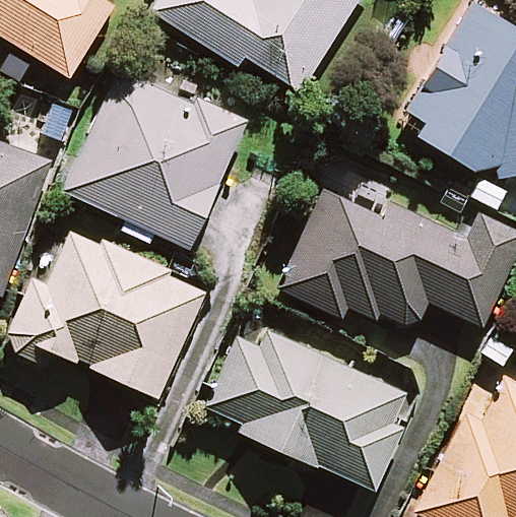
[(0,0),(0,36),(70,78),(114,7),(101,0),(0,0)]
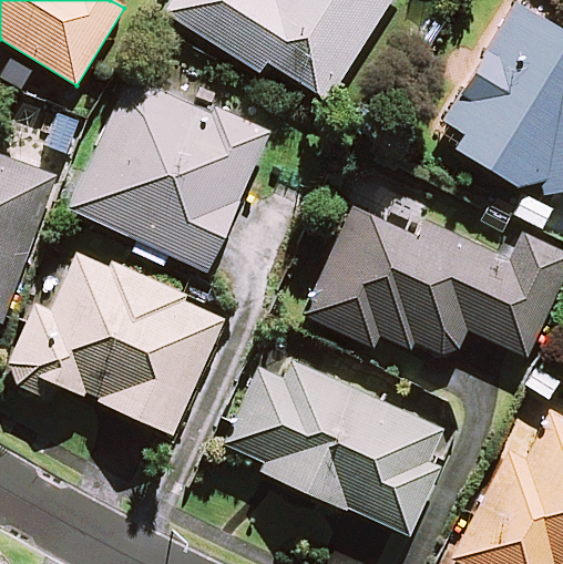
[(390,0),(176,0),(167,16),(259,73),(266,62),(328,101),(390,0)]
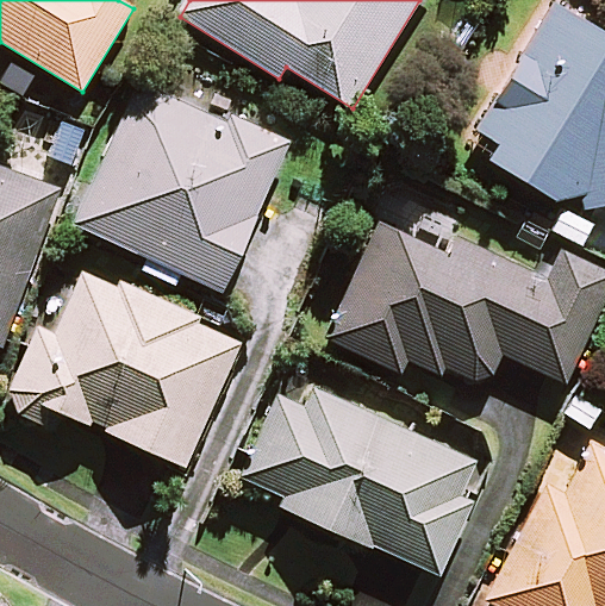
[(492,162),(555,200),(578,191),(582,213),(604,206),(604,36),(554,6),(476,131),(501,147),(492,162)]
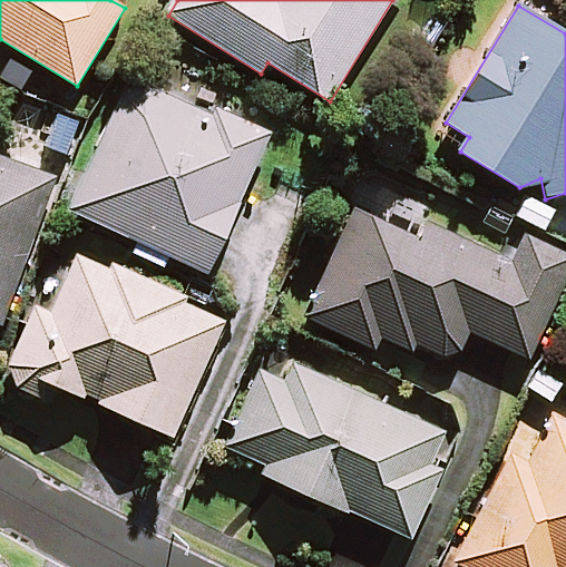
[(269,138),(132,78),(72,213),(208,273),(269,138)]
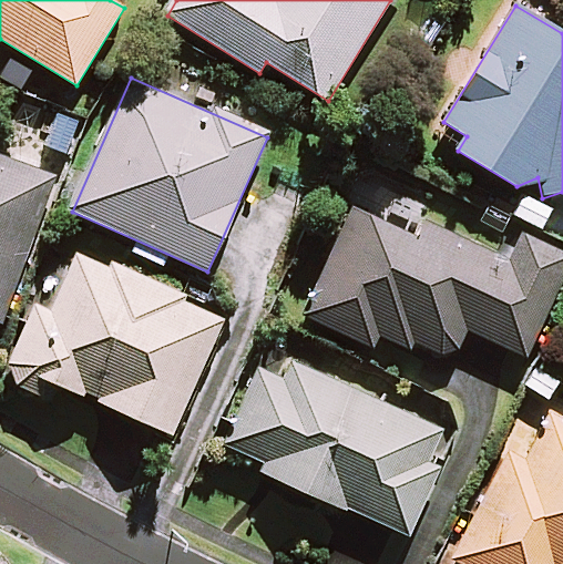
[(58,182),(0,160),(0,322),(2,324),(58,182)]
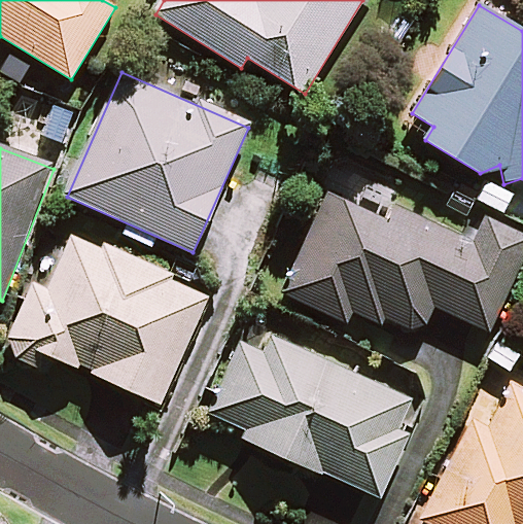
[(405,329),(423,329),(431,325),(440,309),(492,333),(522,265),(522,235),(479,215),(466,243),(391,208),(386,219),(329,194),(283,293),(347,323),(350,316),(377,328),(381,319),(405,329)]
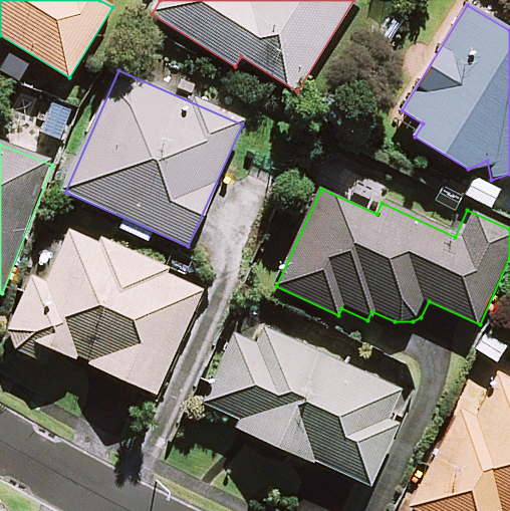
[(204,288),(71,229),(48,282),(34,276),(4,343),(46,362),(53,347),(157,394),(204,288)]
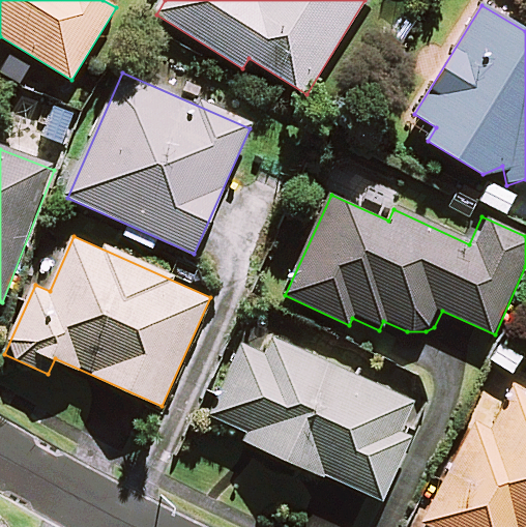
[(422,407),(249,331),(210,416),(246,433),(243,440),(382,501),(422,407)]
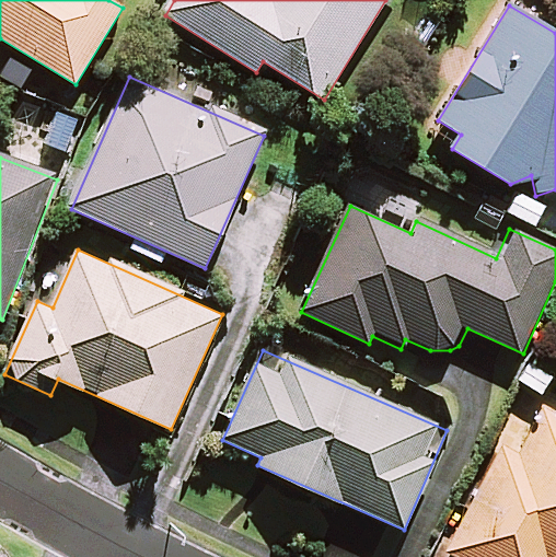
[(555,410),(546,405),(520,455),(505,447),(448,553),(455,556),(555,556),(555,410)]
